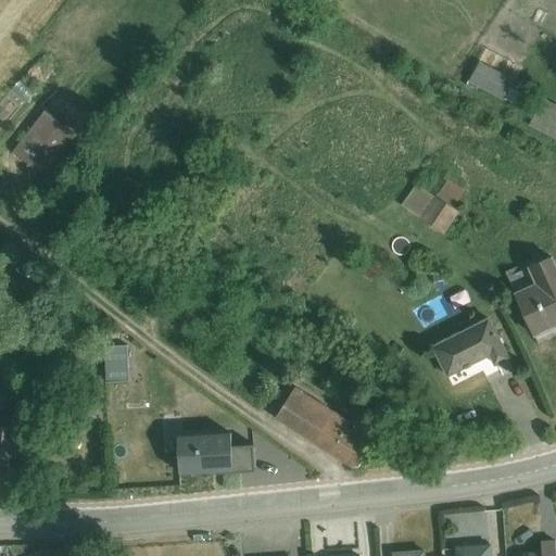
[(555,105),(544,100),(529,127),(555,141),(555,105)]
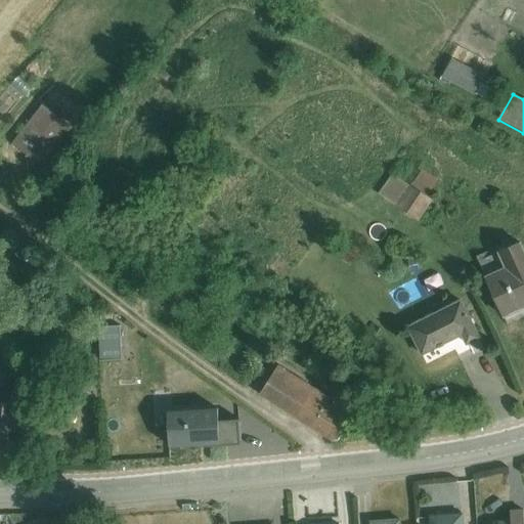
[(42,168),(73,127),(43,104),(11,145),(42,168)]
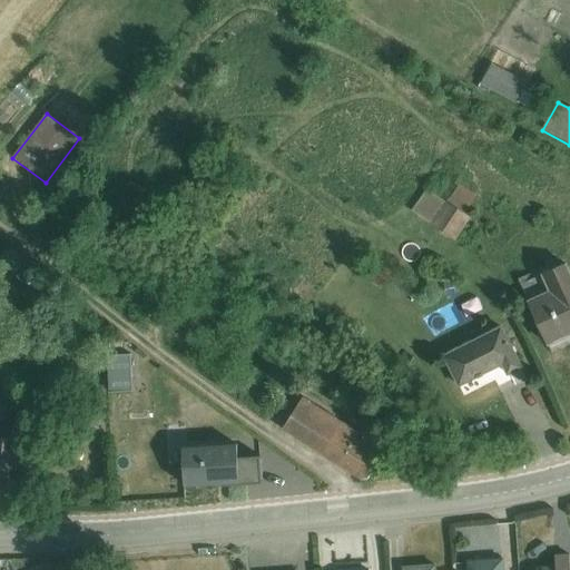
[(428,189),(412,212),(453,242),(471,218),(465,214),(478,197),(461,185),(448,203),(428,189)]
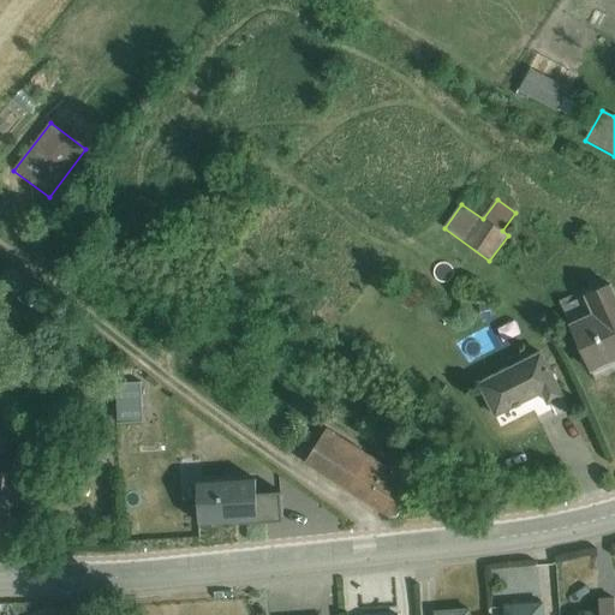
[(614,296),(609,284),(583,297),(584,298),(561,308),(591,372),(614,362),(614,296)]
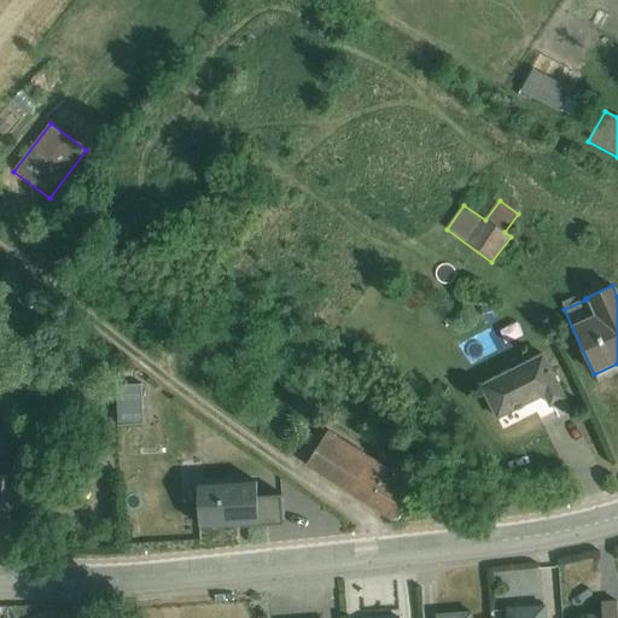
[(402,309),(413,315),(425,295),(414,289),(402,309)]
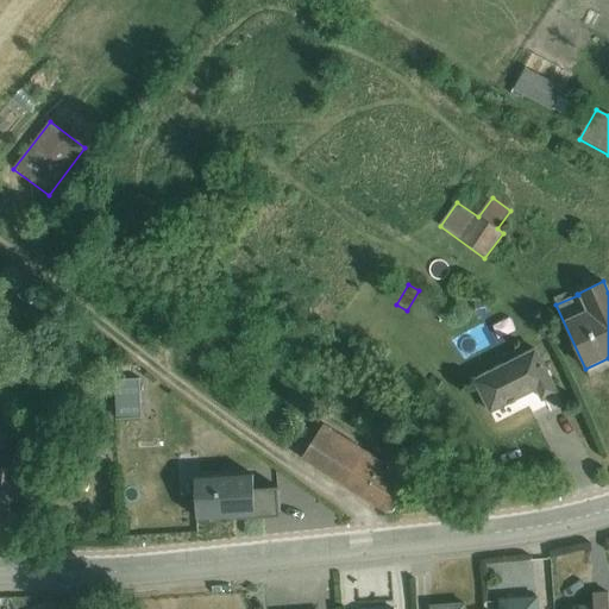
[(488,324),(497,344),(523,331),(514,311),(488,324)]
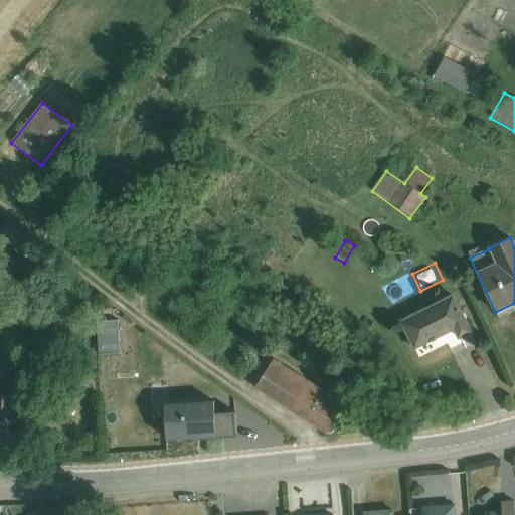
[(459,339),(471,333),(452,295),(400,321),(414,349),(431,341),(432,343),(437,340),(436,339),(454,329),(459,339)]
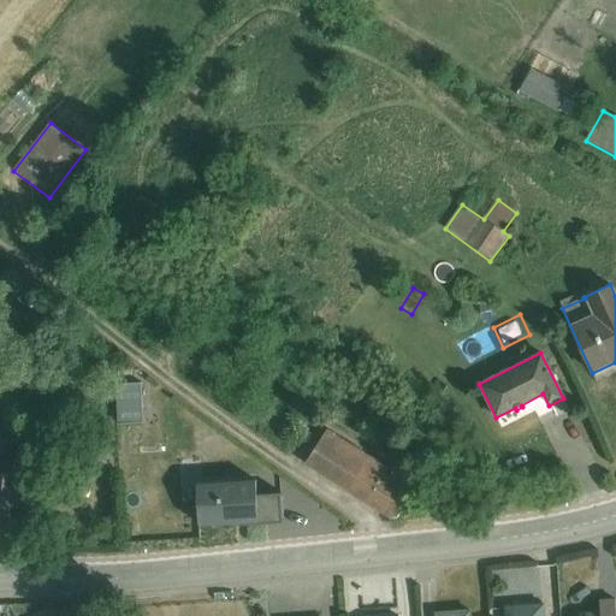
[(125,384),(116,385),(118,425),(124,425),(144,424),(142,384),(125,384)]
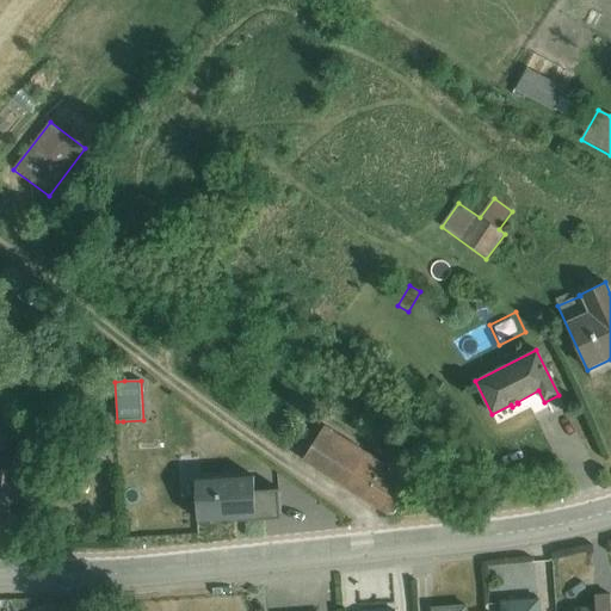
[(303,460),(389,516),(395,513),(411,488),(381,469),(384,464),(325,426),(303,460)]
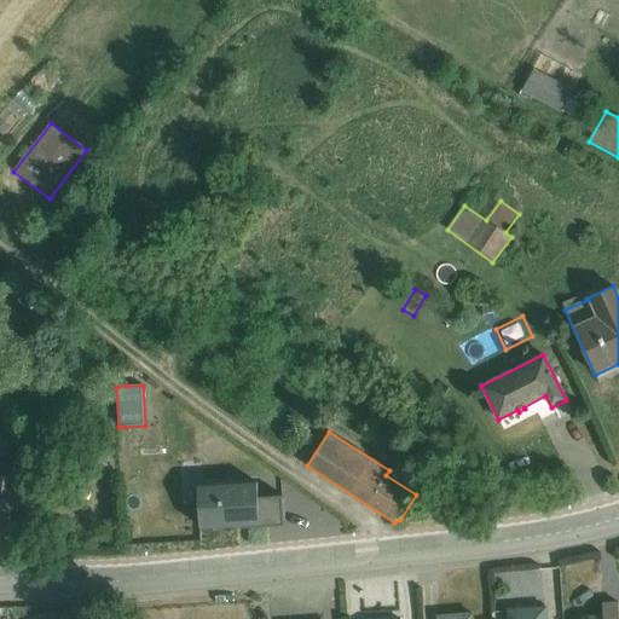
[(0,545),(3,547),(7,542),(9,542),(11,510),(19,512),(19,510),(23,481),(39,485),(48,451),(21,444),(19,444),(19,445),(12,476),(0,475),(0,545)]
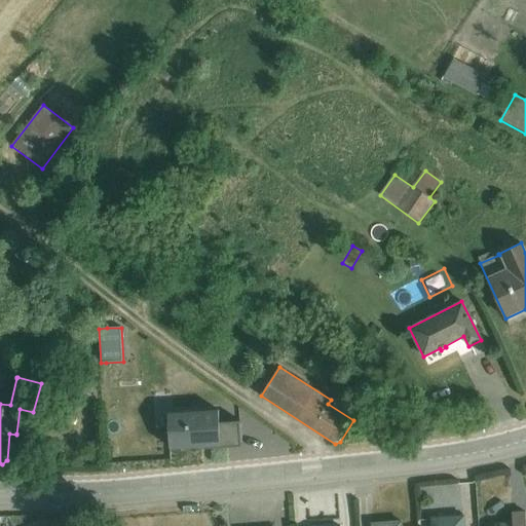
[(219,409),(168,412),(171,448),(201,446),(201,449),(241,447),(240,421),(220,422),(219,409)]
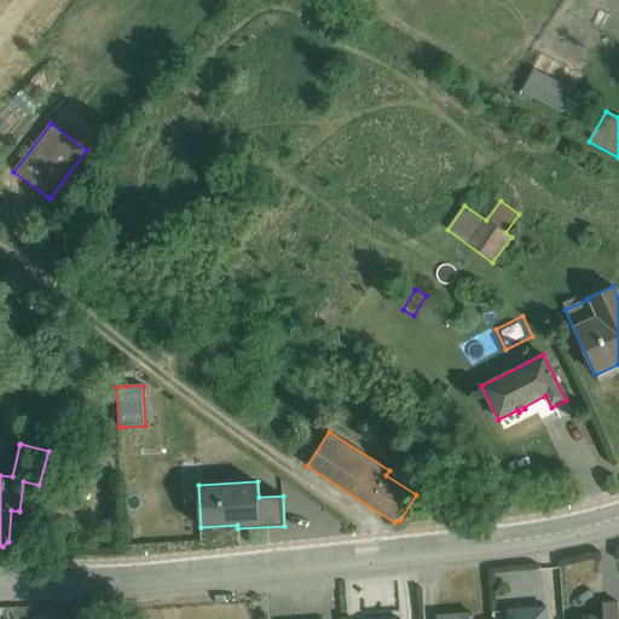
[(583,618),(618,618),(618,611),(618,603),(603,605),(605,617),(583,618)]
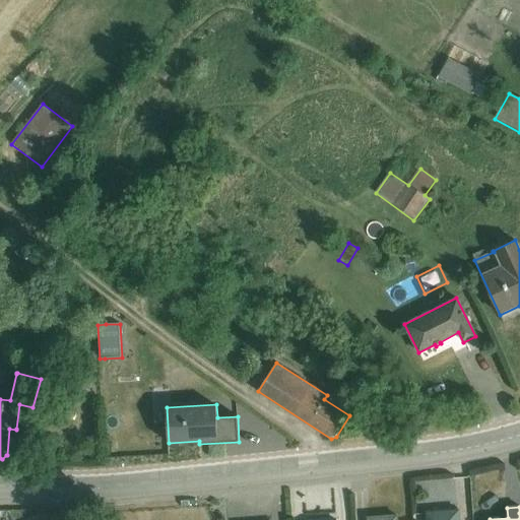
[(458,519),(458,511),(428,514),(428,519),(458,519)]
